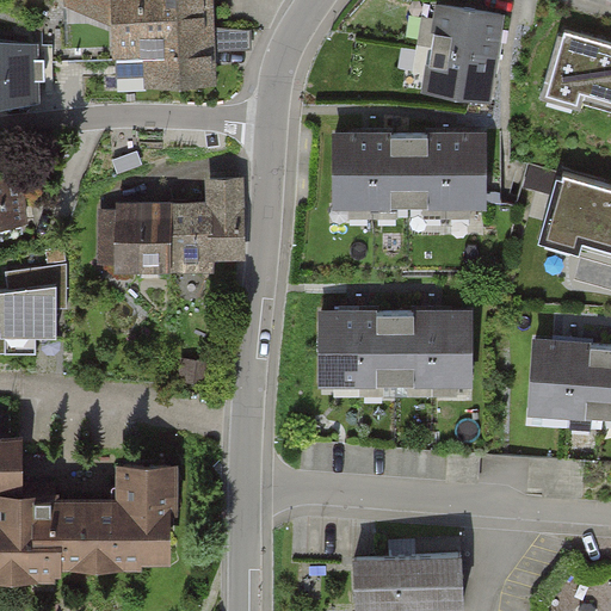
[(141,86),(213,84),(209,0),(67,0),(69,36),(100,36),(102,53),(140,51),(141,86)]
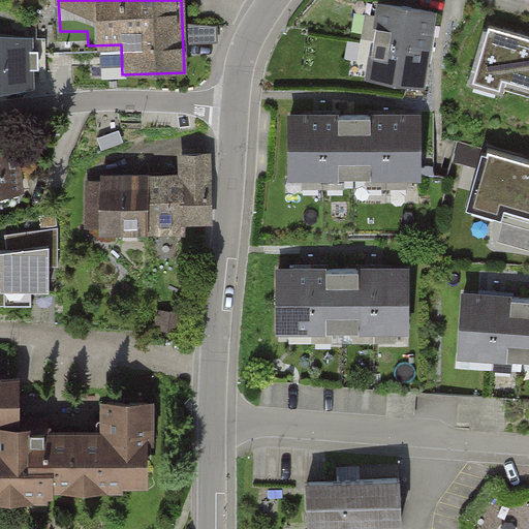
[(366,78),(421,86),(432,12),(377,4),(366,78)]
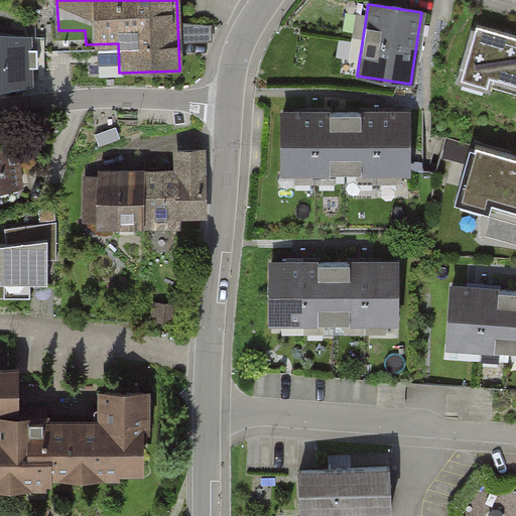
[(0,28),(0,82),(34,80),(31,34),(0,28)]
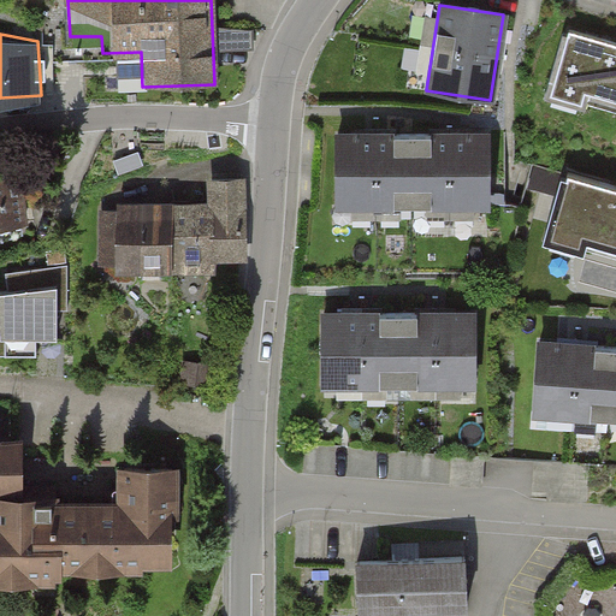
[(615,51),(569,39),(551,100),(576,107),(581,93),(615,102),(615,51)]
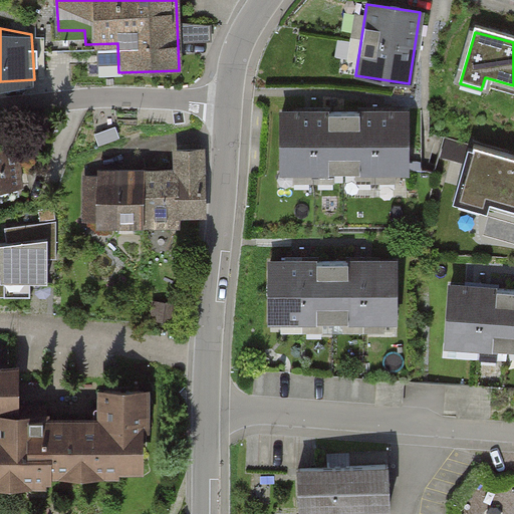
[(283,172),(408,171),(408,111),(283,111),(283,172)]
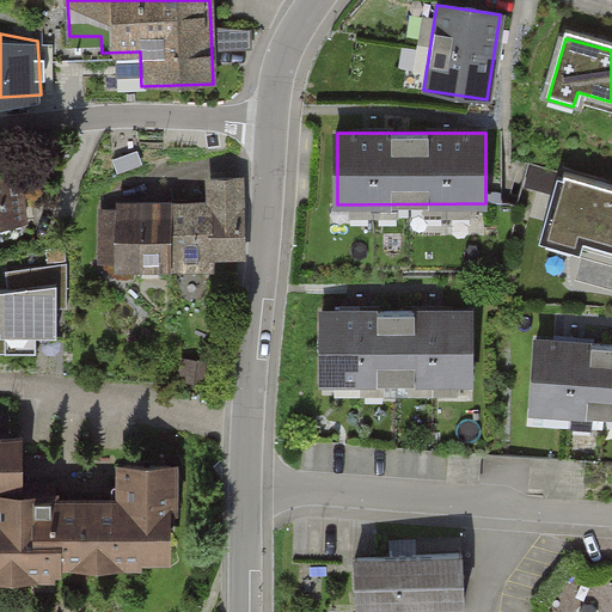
[(0,181),(0,224),(22,222),(18,179),(0,181)]
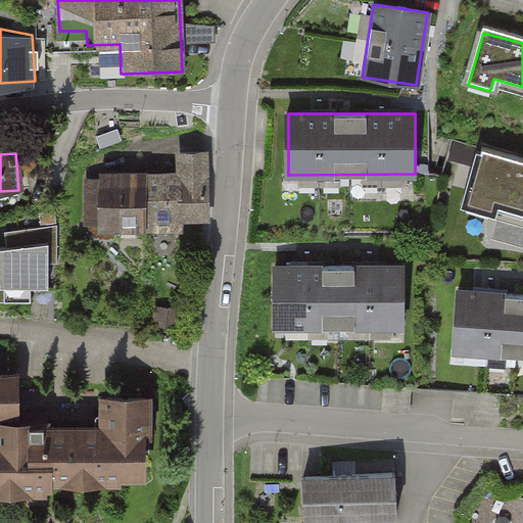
[(174,176),(175,219),(207,219),(206,154),(174,154),(174,176)]
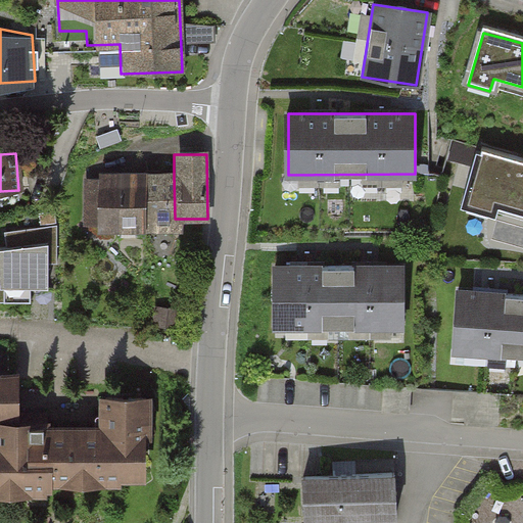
[(522,165),(482,154),(467,207),(488,214),(492,201),(522,209),(522,165)]
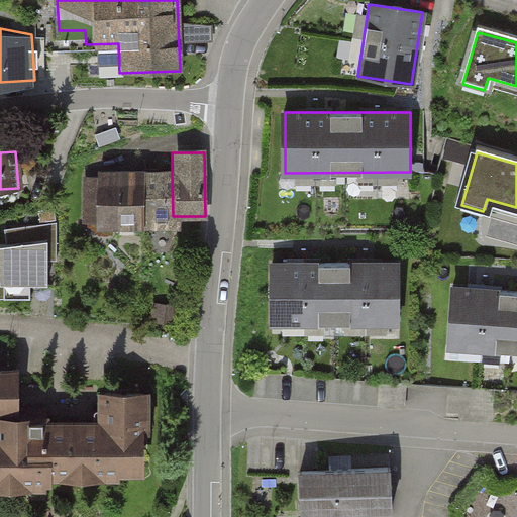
[(139,175),(140,224),(173,223),(173,216),(172,174),(139,175)]
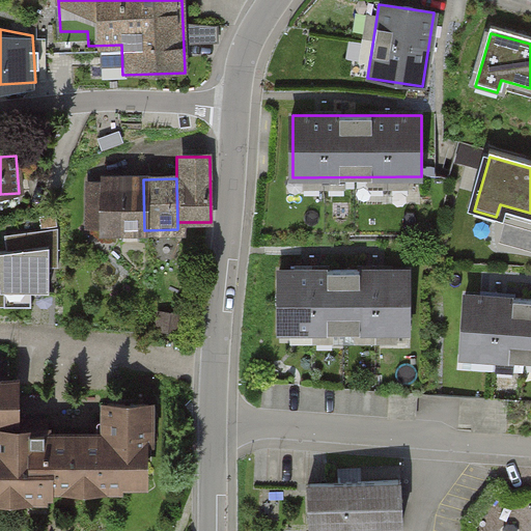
[(88,180),(89,231),(144,230),(143,179),(88,180)]
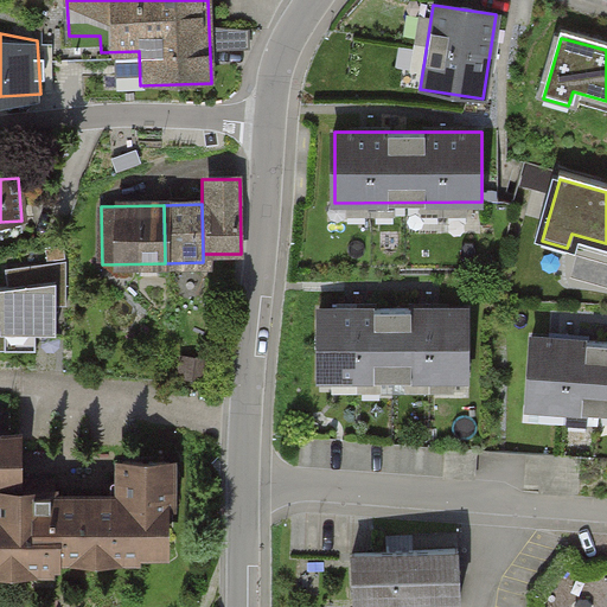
[(1,262),(4,336),(61,333),(59,276),(71,275),(71,260),(1,262)]
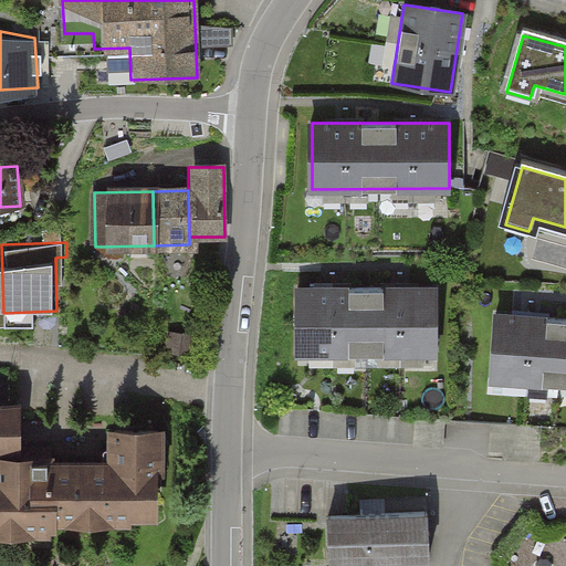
[(299,353),(437,353),(437,287),(299,287),(299,353)]
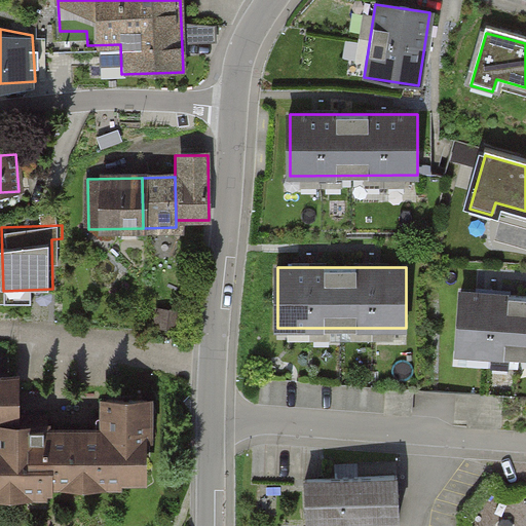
[(0,291),(0,300),(33,301),(33,292),(0,291)]
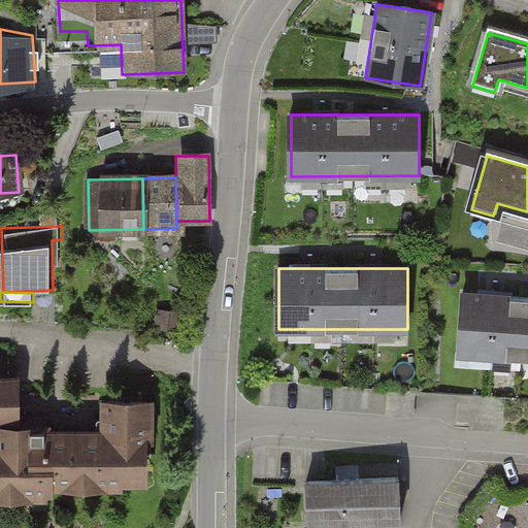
[(459,354),(527,358),(527,297),(463,293),(459,354)]
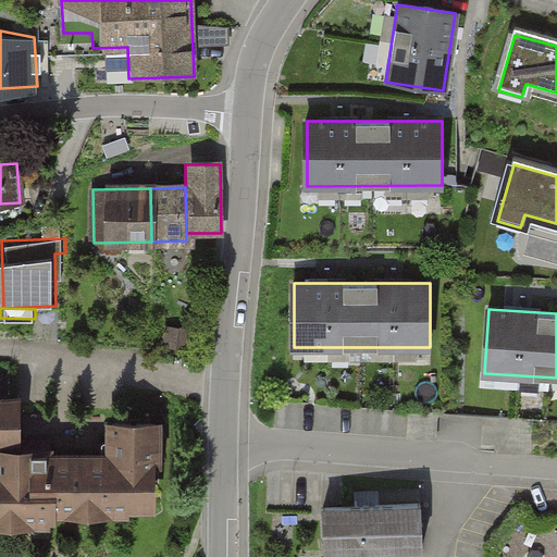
[(0,399),(0,519),(49,520),(49,452),(11,453),(11,399),(0,399)]
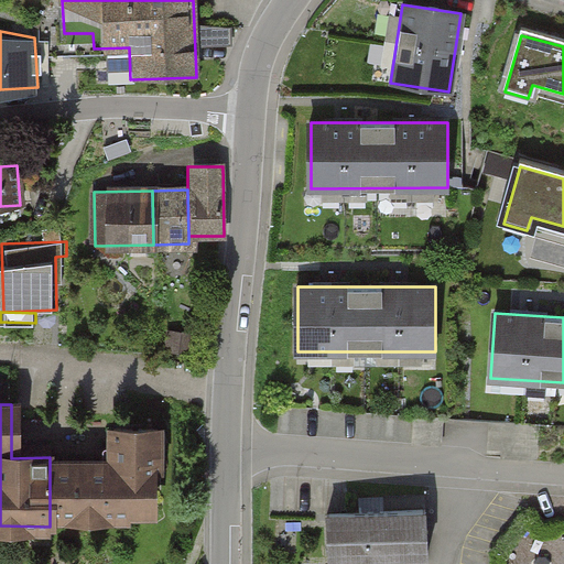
[(107,457),(50,457),(50,527),(154,525),(154,429),(107,429),(107,457)]
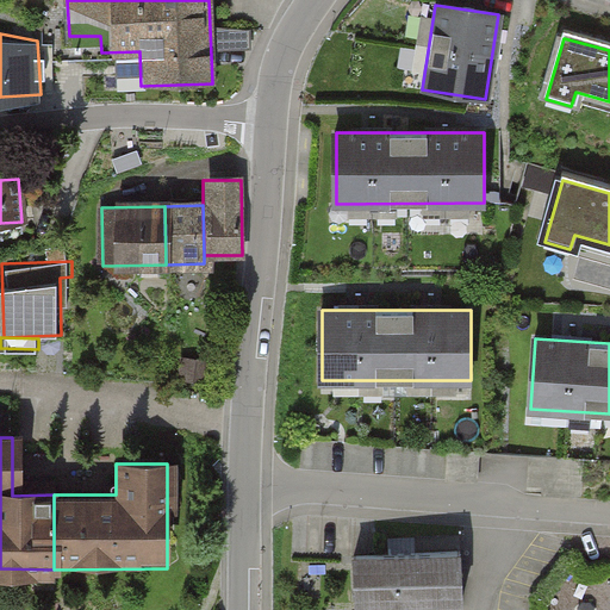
[(350,605),(455,603),(454,552),(349,554),(350,605)]
